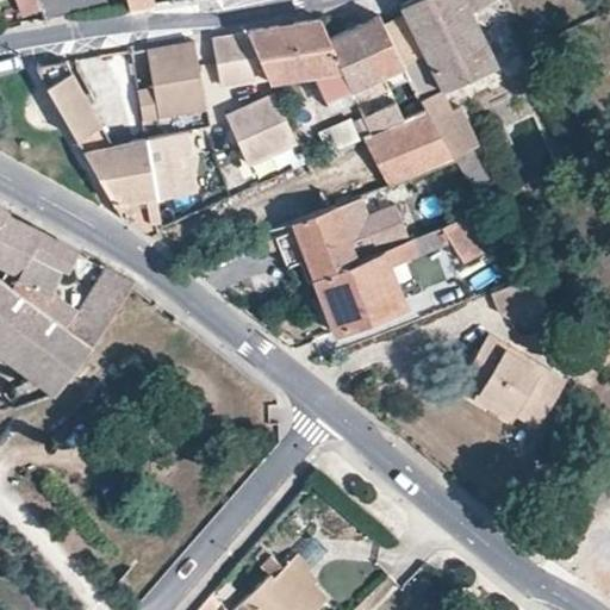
[(14,0),(23,19),(39,13),(33,0),(14,0)]
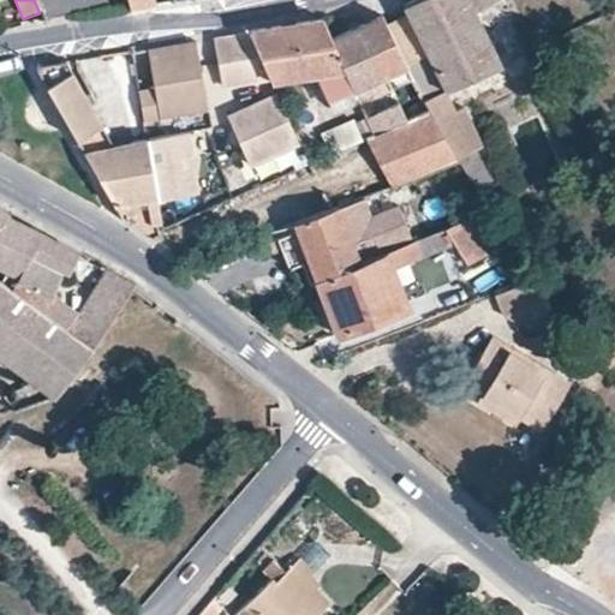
[(476,12),(469,0),(410,0),(402,4),(407,15),(386,24),(407,69),(424,101),(502,64),(476,12)]
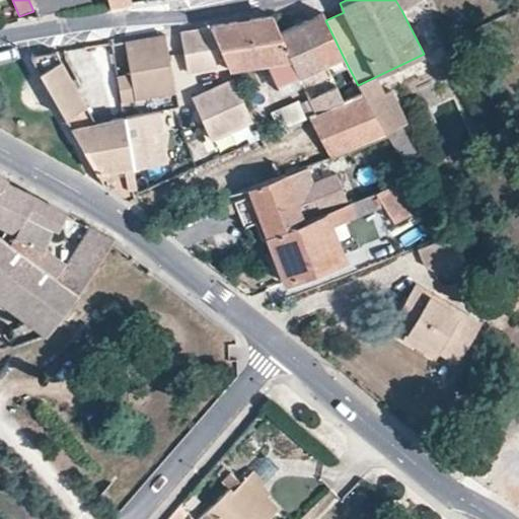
[(395,0),(401,10),(419,0),(395,0)]
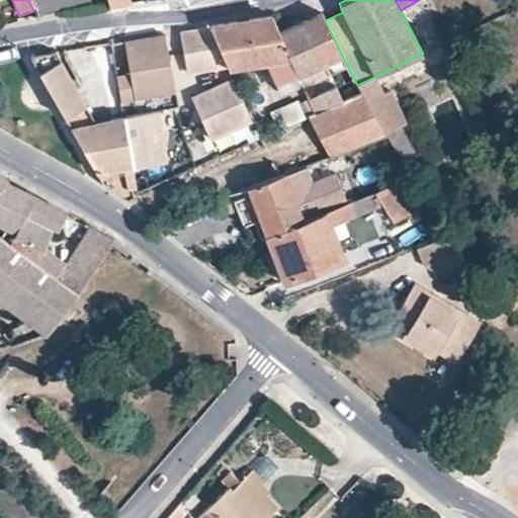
[(277,32),(303,87),(315,82),(320,94),(308,99),(315,114),(343,101),(326,66),(343,58),(325,20),(321,12),(277,32)]
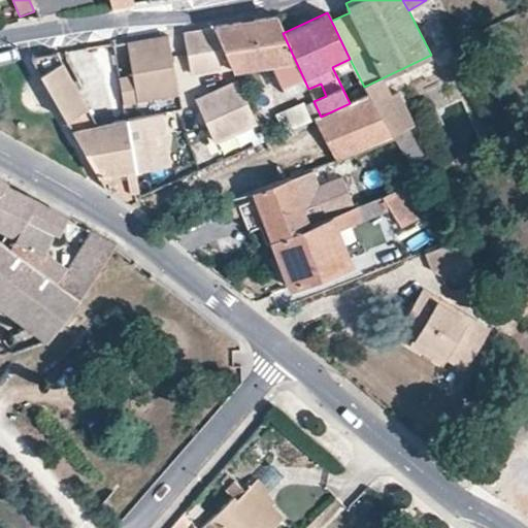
[(213,27),(231,65),(233,69),(269,63),(283,94),(289,91),(304,124),(314,120),(321,117),(314,101),(308,89),(283,33),(274,17),(225,25),(213,27)]
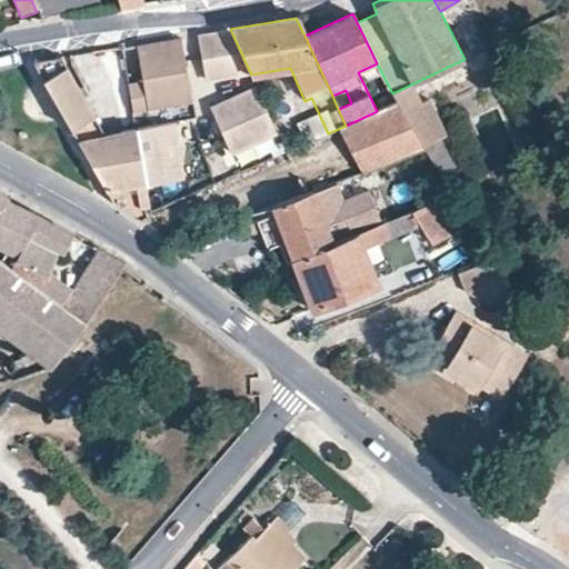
[(249,70),(230,29),(212,32),(198,35),(206,78),(249,70)]
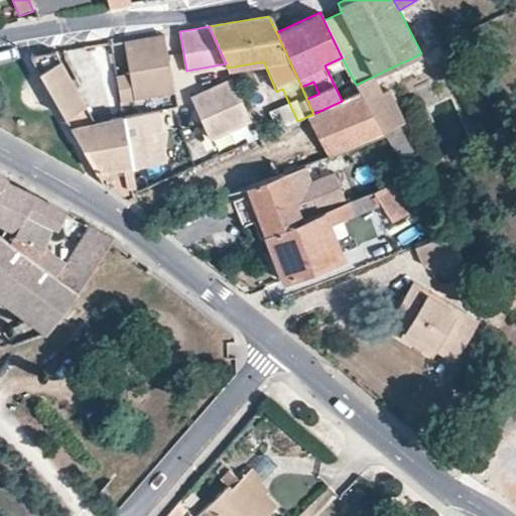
[(123,40),(124,46),(166,40),(165,33),(153,35),(123,40)]
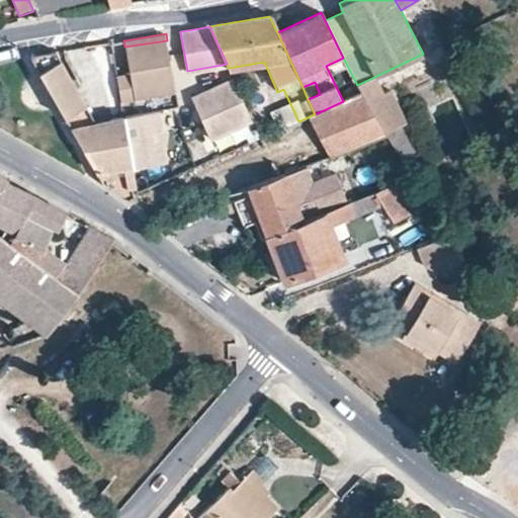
[(167,40),(124,47),(128,75),(115,77),(119,98),(175,88),(167,40)]
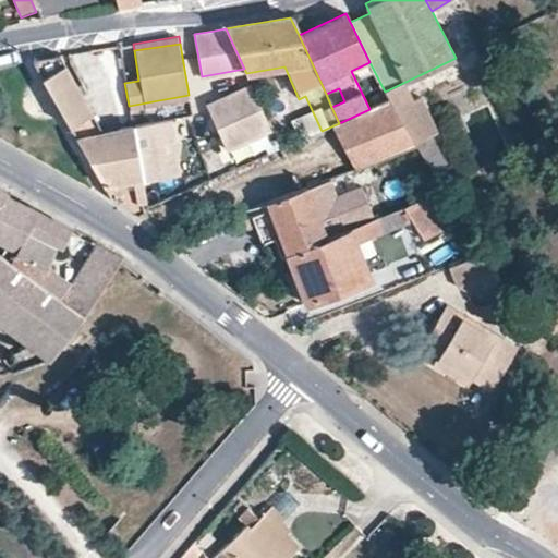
[(61,56),(33,60),(104,187),(109,197),(121,205),(137,215),(147,210),(143,186),(132,125),(104,132),(61,56)]
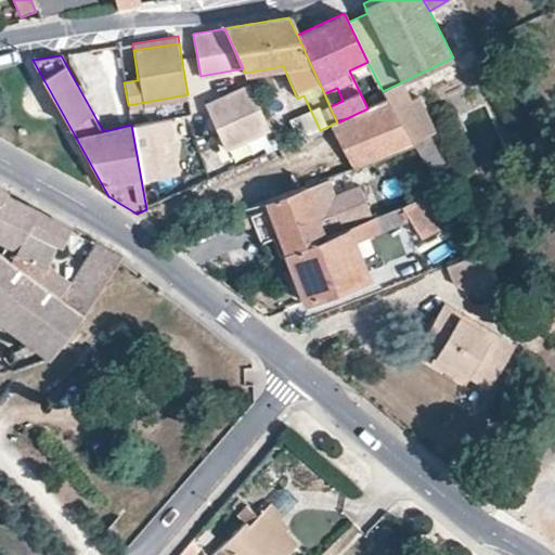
[(223,149),(270,128),(250,85),(204,106),(223,149)]
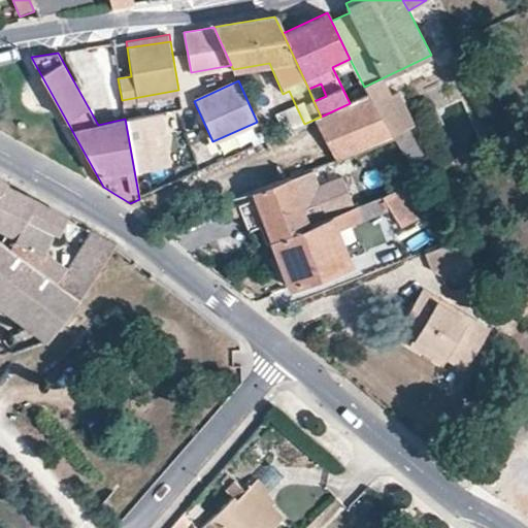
[(321,117),(314,120),(336,159),(393,137),(367,95),(350,103),(321,117)]
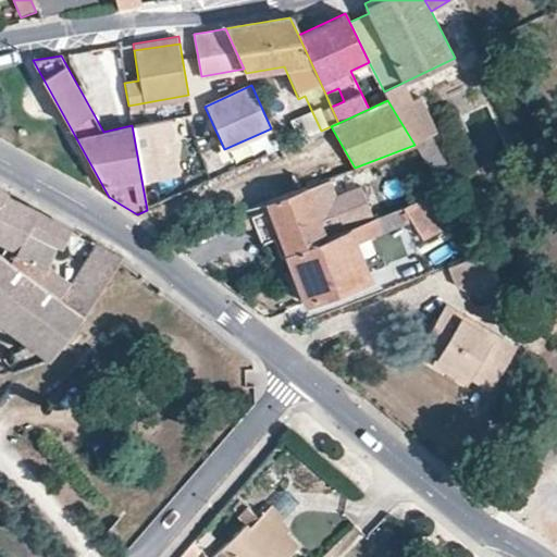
[(182,180),(171,118),(132,125),(143,186),(182,180)]
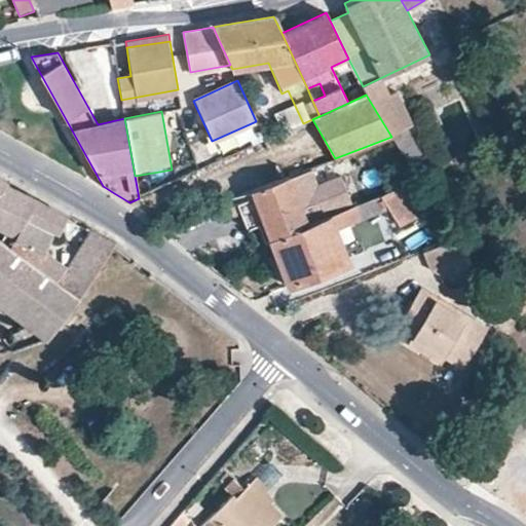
[(409,125),(391,137),(408,161),(425,151),(409,125)]
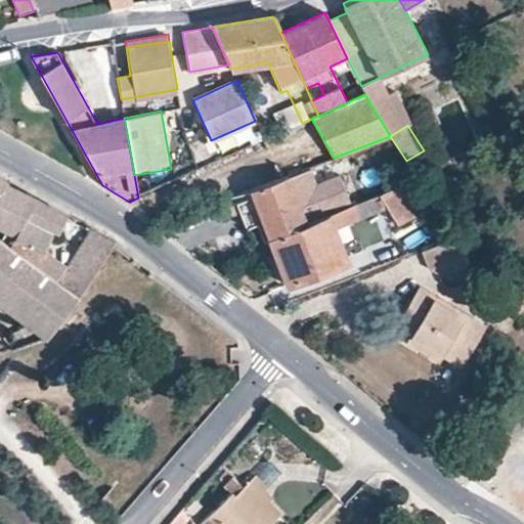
[(309,173),(251,195),(259,216),(269,244),(306,229),(351,212),(340,179),(315,188),(309,173)]
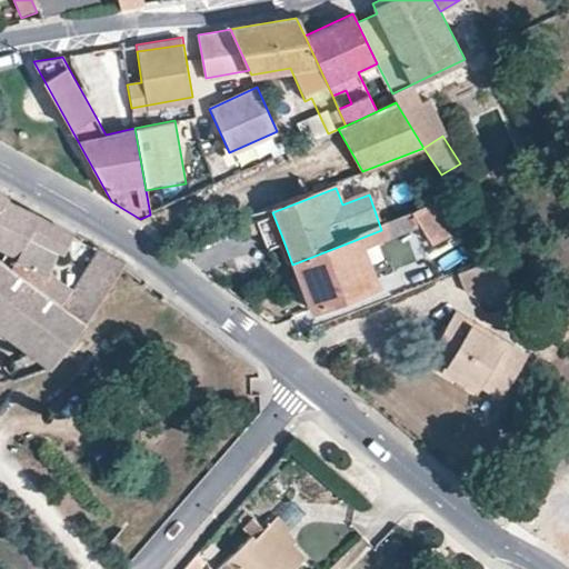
[(0,206),(0,246),(17,255),(11,267),(87,320),(122,267),(125,262),(99,248),(73,289),(49,272),(59,251),(63,252),(75,235),(36,212),(8,199),(2,205),(0,206)]
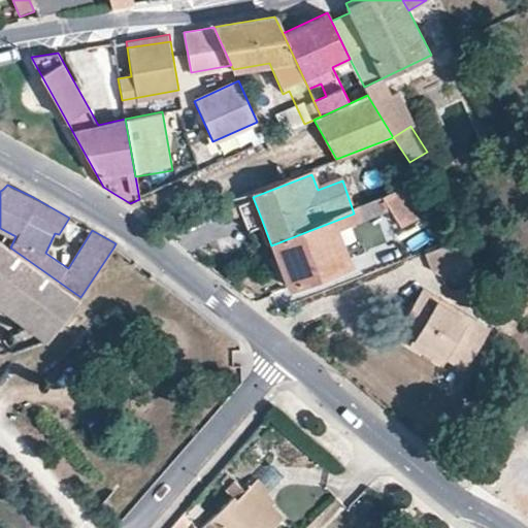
[(308,231),(271,245),(285,284),(289,294),(351,269),(338,237),(390,216),(399,231),(392,234),(398,248),(410,242),(404,230),(437,213),(421,187),(354,213),(308,231)]
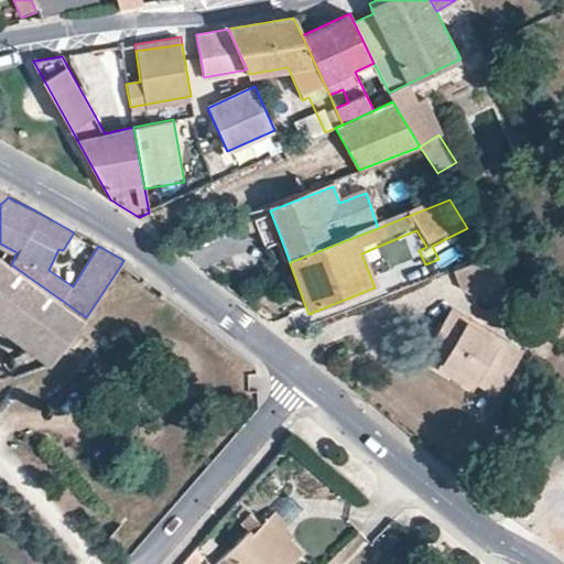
[(0,255),(0,325),(15,337),(0,350),(0,365),(12,378),(53,362),(86,317),(11,264),(0,255)]
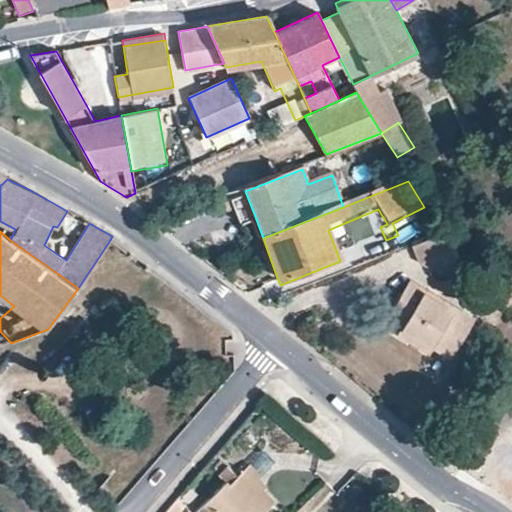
[(460,284),(470,277),(444,236),(412,248),(418,265),(460,284)]
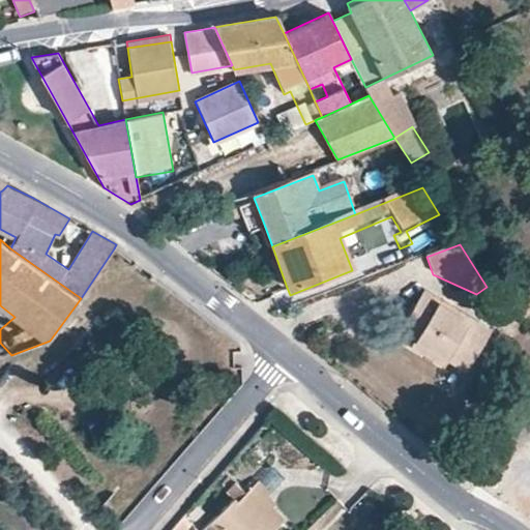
[(488,329),(423,292),(415,306),(406,321),(421,330),(415,340),(446,357),(465,369),(488,329)]
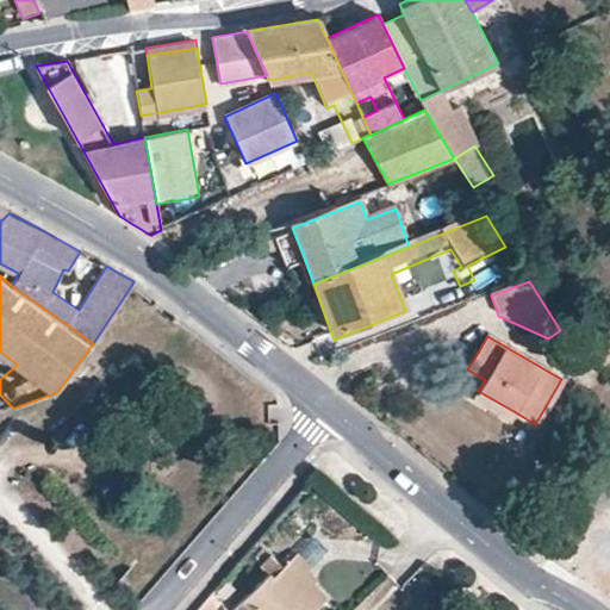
[(514,411),(478,391),(474,398),(509,419),(514,411)]
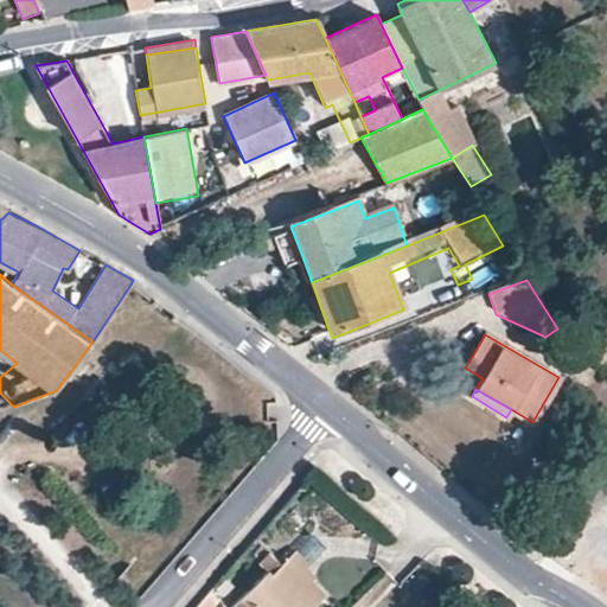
[(275,575),(273,572),(236,606),(318,606),(327,598),(306,575),(312,568),(305,561),(298,553),(275,575)]
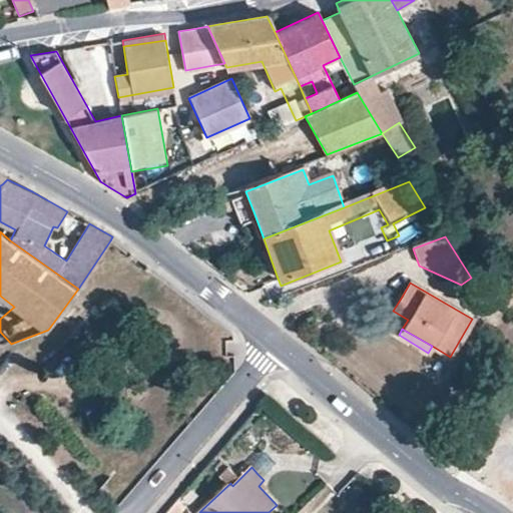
[(177,512),(183,507),(177,501),(166,512),(177,512)]
